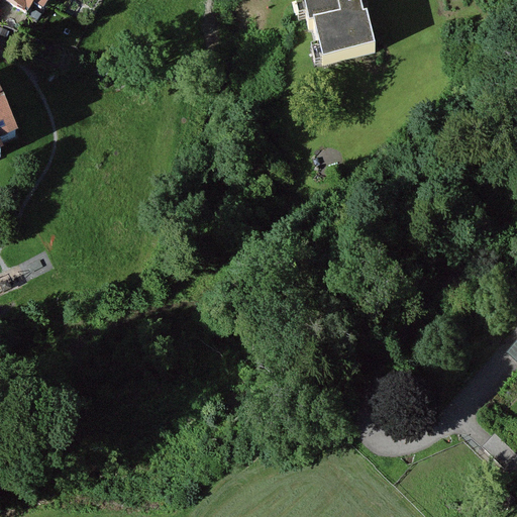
[(2,0),(27,17),(33,8),(42,14),(53,0),(2,0)]
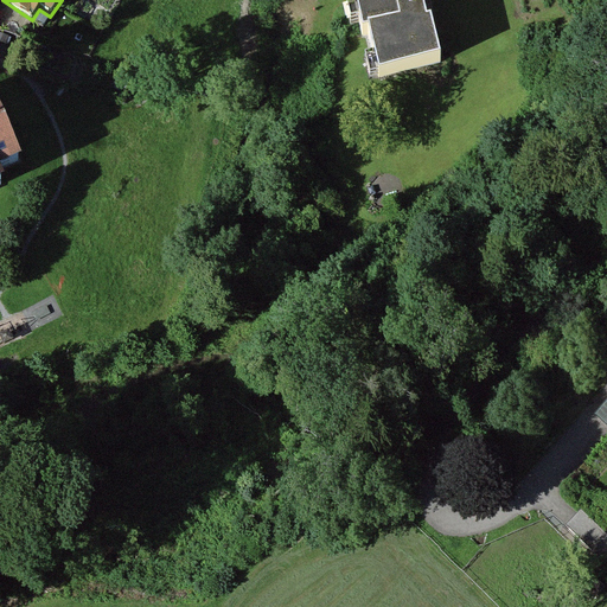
[(356,0),(363,36),(370,34),(378,78),(442,64),(432,12),(425,13),(421,0),(356,0)]
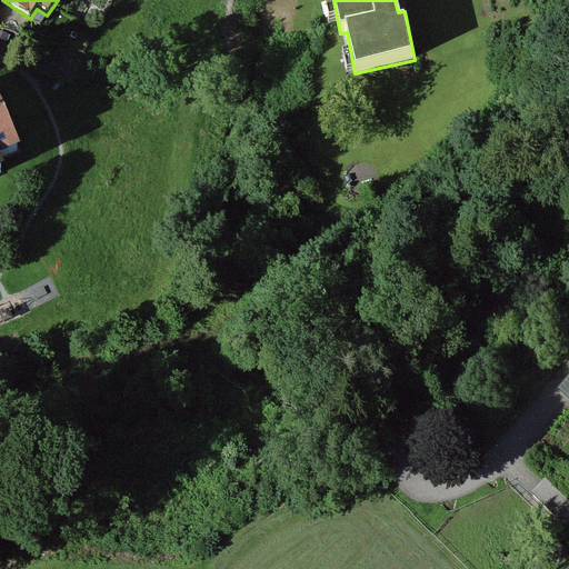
[(0,158),(17,151),(0,112),(0,158)]
